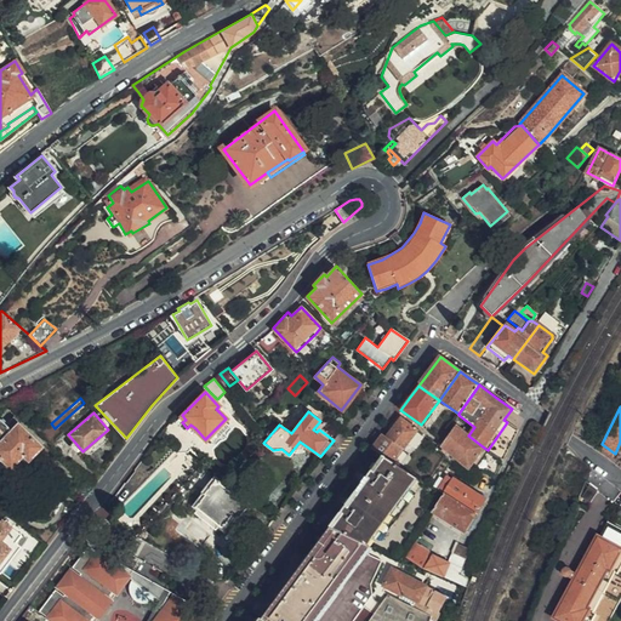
[(383,433),(372,448),(383,455),(394,462),(403,449),(419,429),(402,416),(398,414),(393,420),(388,427),(392,428),(387,436),(383,433)]
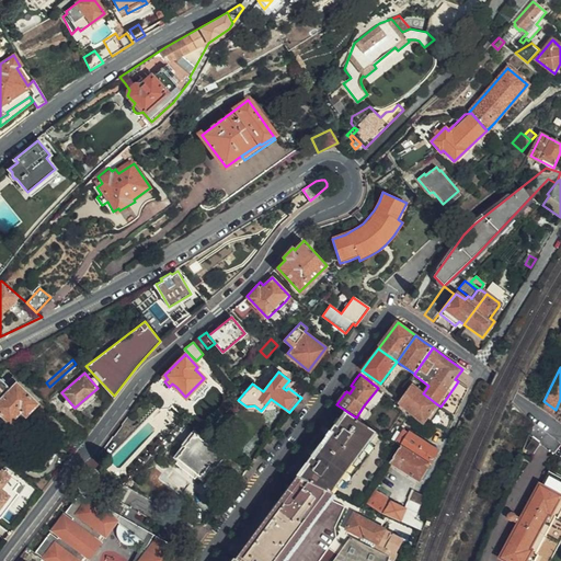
[(2,377),(0,379),(0,413),(1,414),(13,425),(19,426),(24,419),(25,414),(36,402),(16,382),(19,380),(13,375),(8,381),(2,377)]
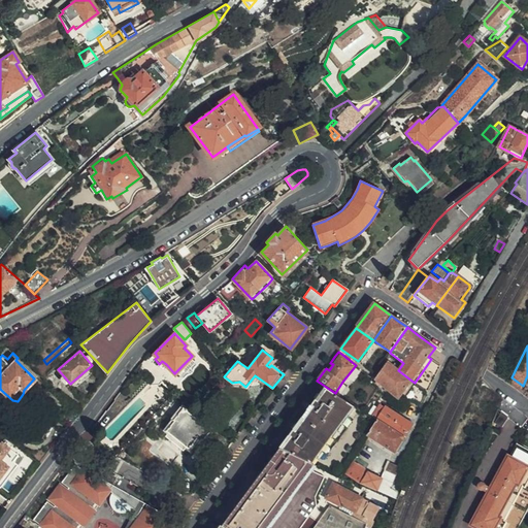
[(197,365),(190,358),(176,371),(184,378),(197,365)]
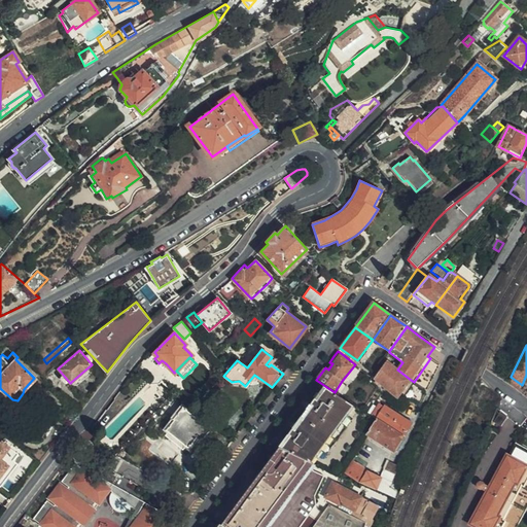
[(425,390),(438,365),(437,362),(430,358),(414,382),(425,390)]
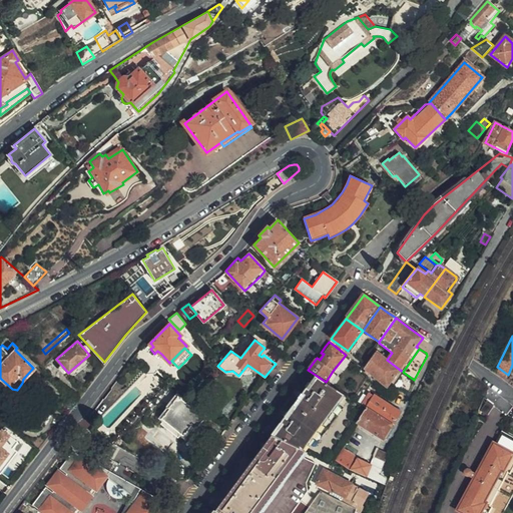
[(395,375),(400,370),(387,360),(384,358),(385,356),(383,354),(382,357),(377,353),(365,368),(373,375),(380,367),(394,378),(395,375)]
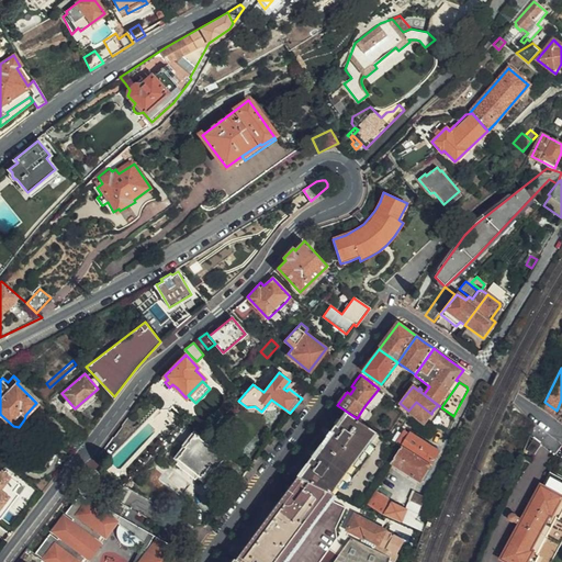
[(86,407),(98,396),(99,393),(98,389),(76,407),(80,409),(82,409),(86,407)]
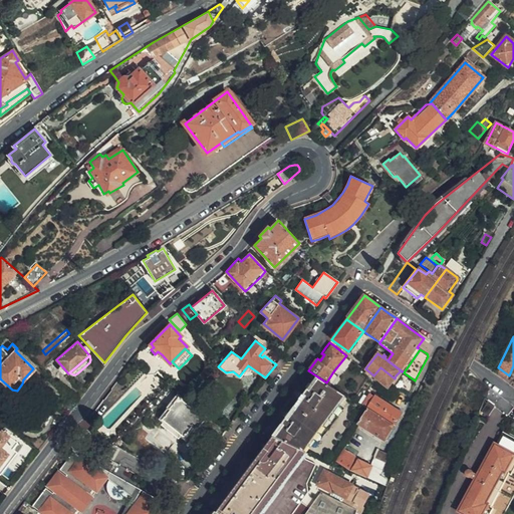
[(351,358),(346,355),(333,371),(338,375),(351,358)]
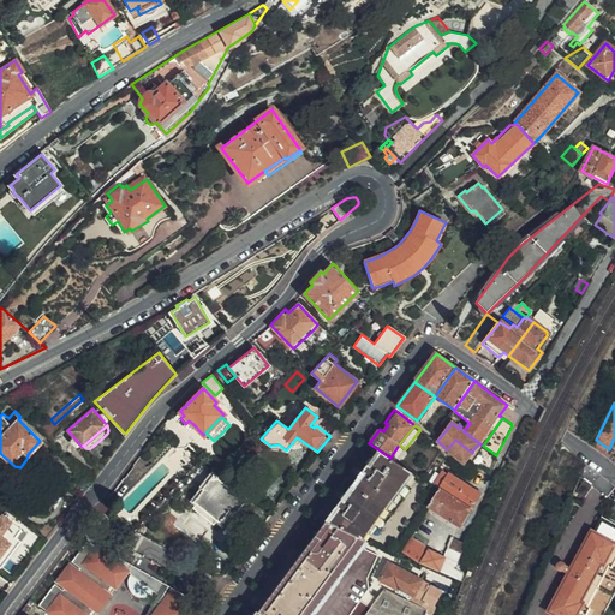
[(187,445),(180,437),(174,443),(163,454),(166,457),(175,446),(185,446),(187,445)]
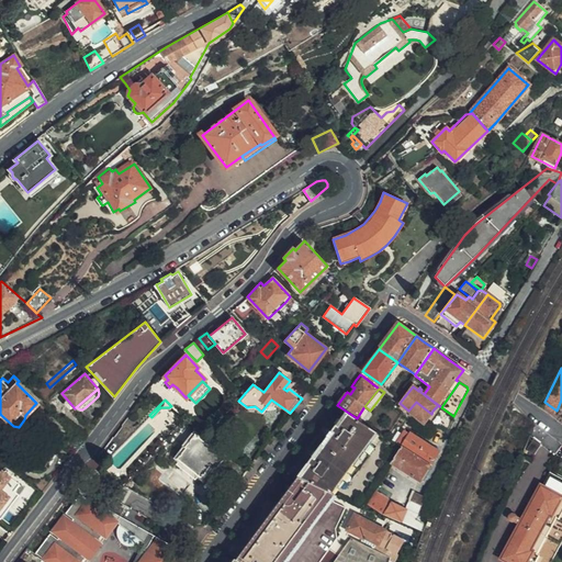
[(447,429),(450,422),(438,413),(437,414),(433,411),(431,414),(416,402),(408,411),(418,418),(425,423),(428,418),(447,429)]
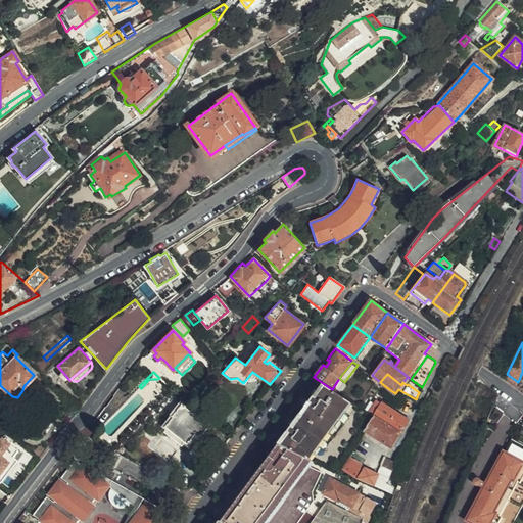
[(419,392),(422,387),(411,379),(408,384),(419,392)]
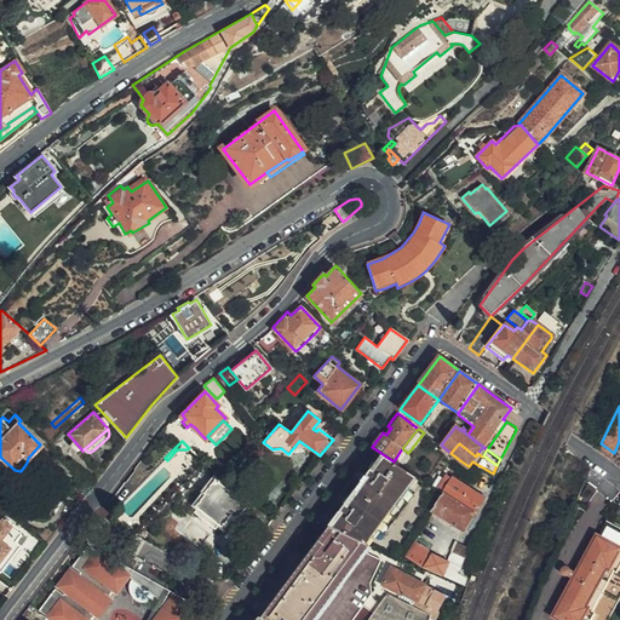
[(342,510),(331,526),(369,543),(419,477),(394,461),(383,454),(369,472),(342,510)]
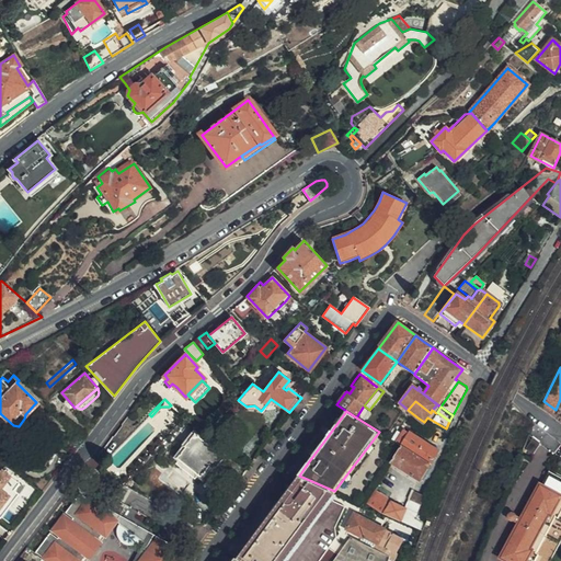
[(400,445),(431,462),(438,450),(412,434),(414,431),(405,425),(396,442),(400,445)]
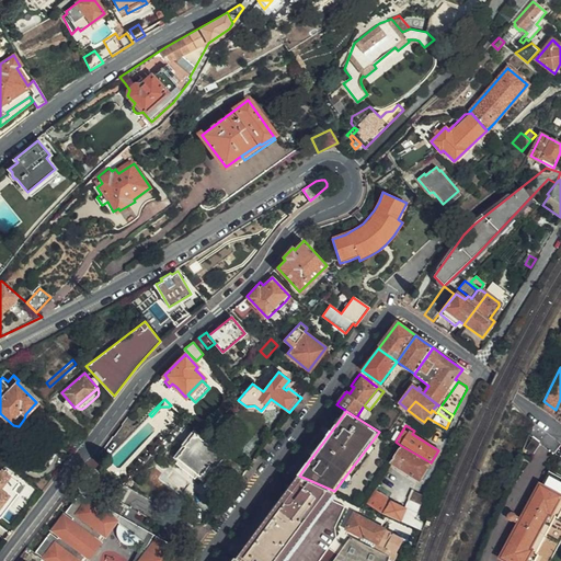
[(179,458),(198,473),(201,476),(209,465),(214,468),(222,457),(194,434),(184,446),(185,447),(176,457),(179,458)]
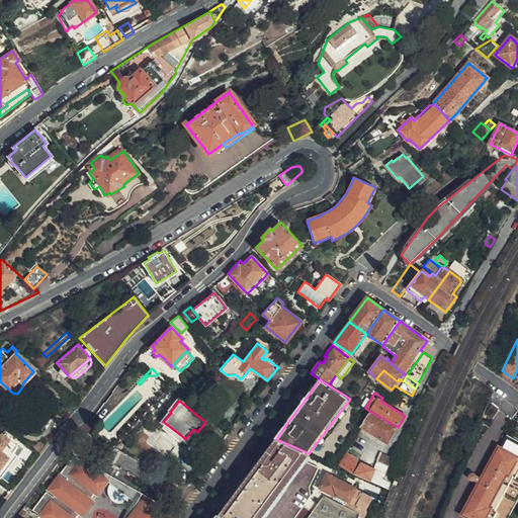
[(493,419),(499,410),(492,405),(486,414),(493,419)]
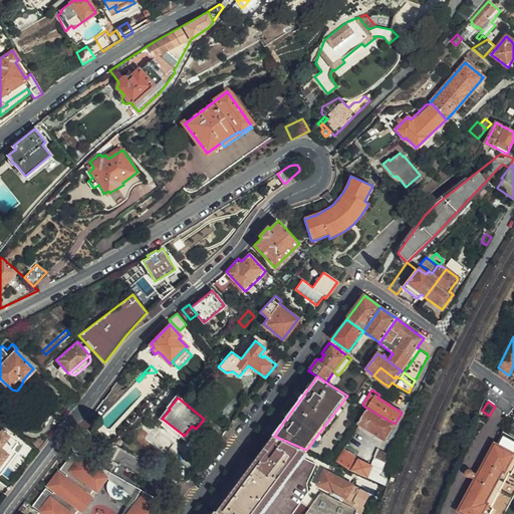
[(384,439),(395,424),(366,408),(358,423),(384,439)]
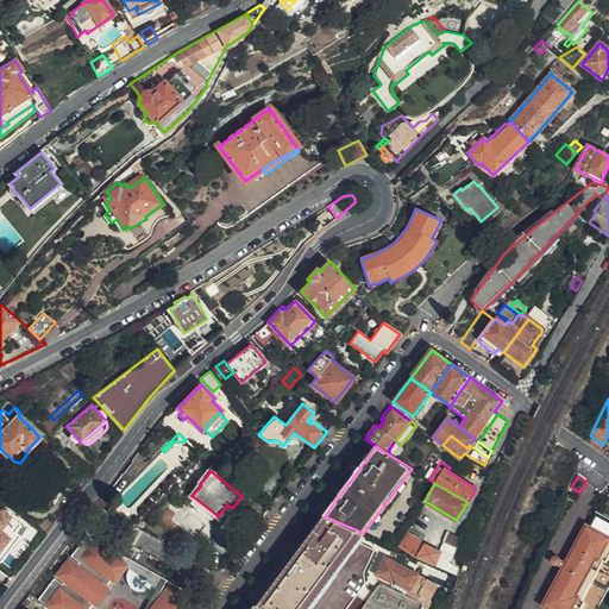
[(212,520),(215,514),(194,497),(190,502),(212,520)]
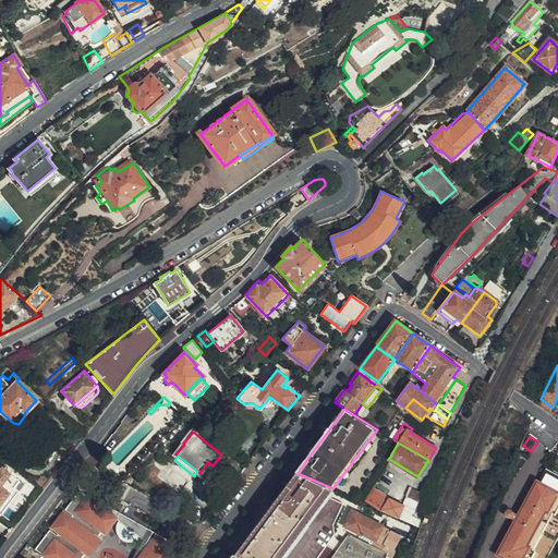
[(237,478),(243,471),(229,460),(222,468),(237,478)]
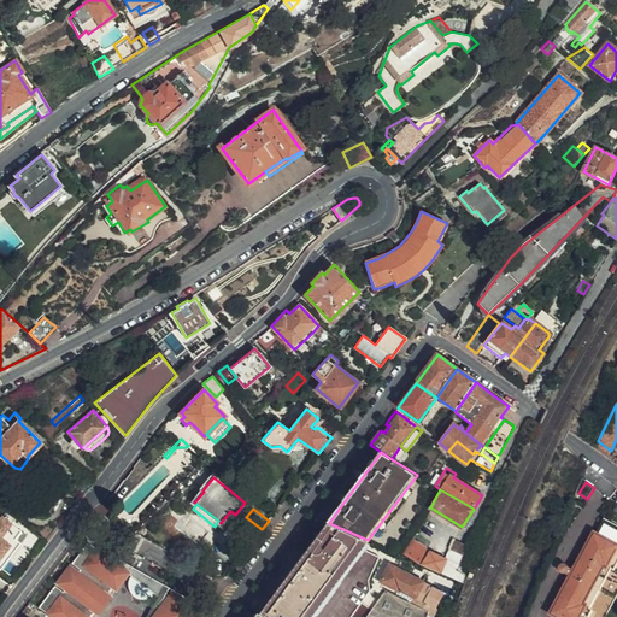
[(1,517),(0,515),(0,547),(5,551),(15,539),(21,530),(5,518),(9,516),(5,512),(1,517)]
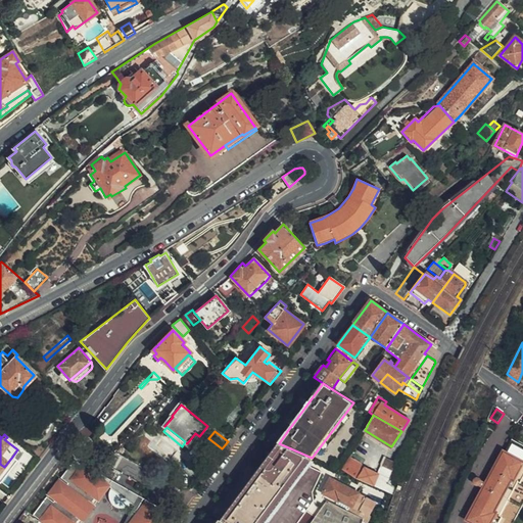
[(39,459),(47,448),(34,439),(27,448),(39,459)]
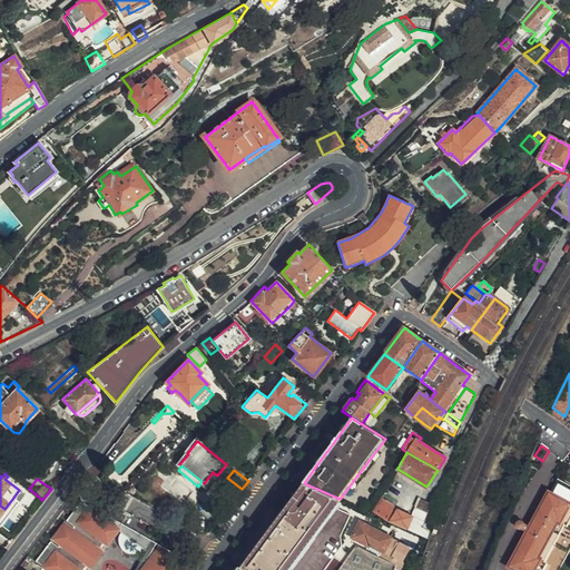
[(517,569),(541,569),(546,562),(542,561),(562,526),(566,527),(569,519),(569,489),(563,485),(564,483),(558,480),(550,492),(548,491),(529,526),(526,523),(523,519),(519,518),(517,520),(516,523),(517,527),(520,528),(523,528),(527,529),(507,564),(517,569)]
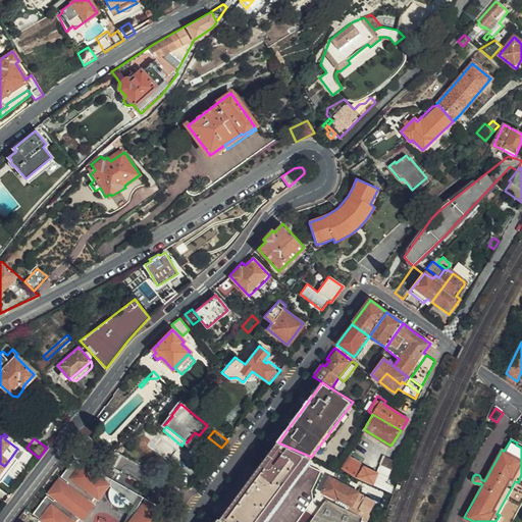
[(311,491),(321,470),(309,465),(314,459),(311,457),(278,442),(268,456),(221,520),(223,521),(297,521),(313,501),(311,491)]
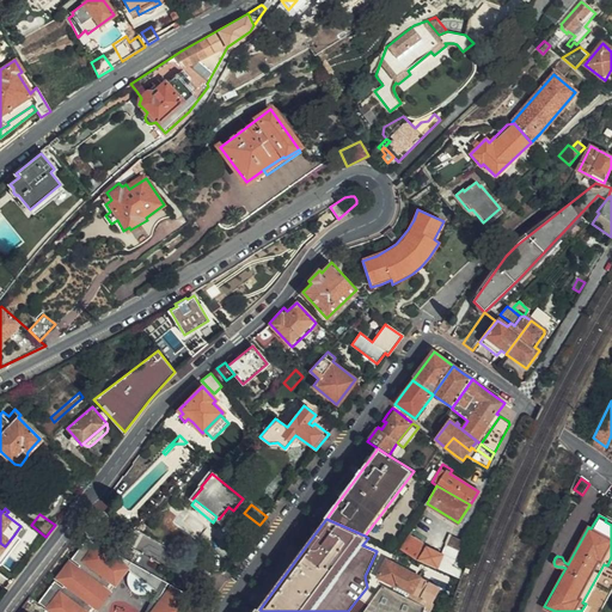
[(0,568),(0,569),(10,558),(22,568),(42,542),(20,526),(14,534),(19,538),(6,555),(1,551),(0,552),(0,568)]
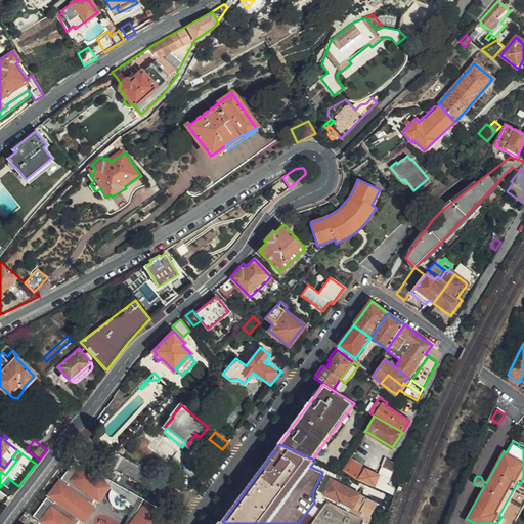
[(389,481),(397,462),(387,457),(379,475),(375,474),(376,472),(368,469),(347,453),(337,466),(363,482),(384,490),(393,494),(394,495),(398,485),(389,481)]
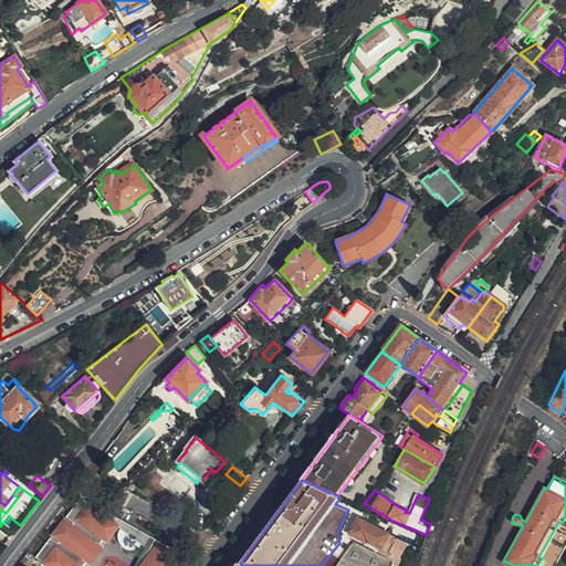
[(18,498),(13,494),(4,505),(3,507),(1,510),(6,513),(18,498)]
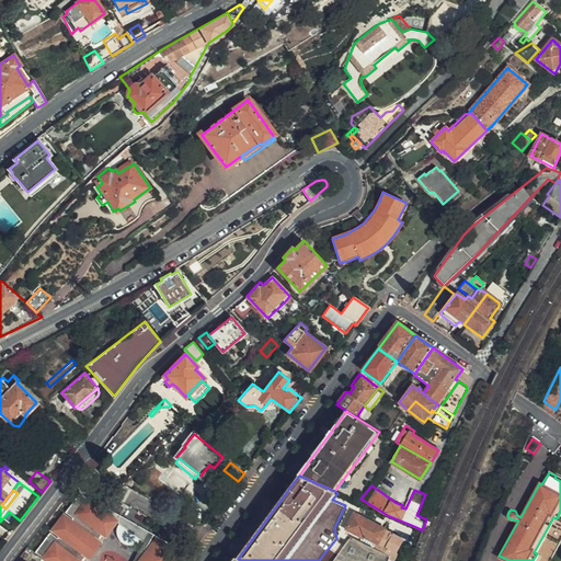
[(71,517),(69,519),(67,518),(64,518),(60,518),(57,521),(55,523),(54,526),(55,530),(56,534),(58,535),(56,537),(49,531),(34,551),(47,560),(81,560),(86,556),(88,557),(99,541),(98,540),(102,534),(104,535),(115,521),(110,516),(114,512),(93,501),(92,503),(78,493),(64,512),(71,517)]
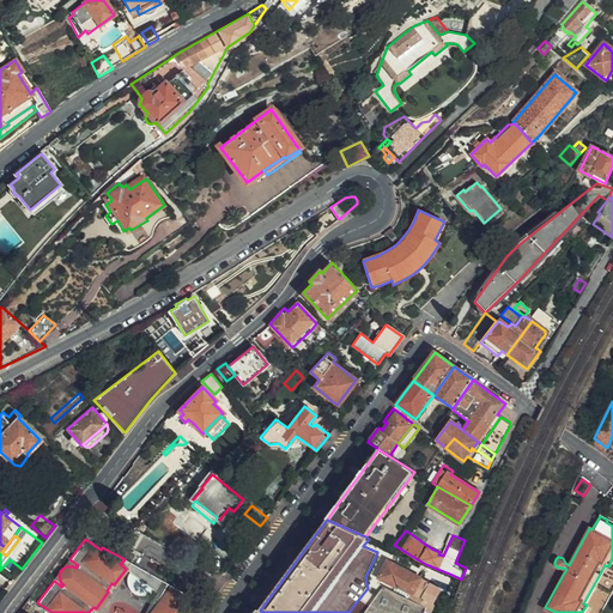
[(131,563),(125,559),(120,564),(126,569),(131,563)]
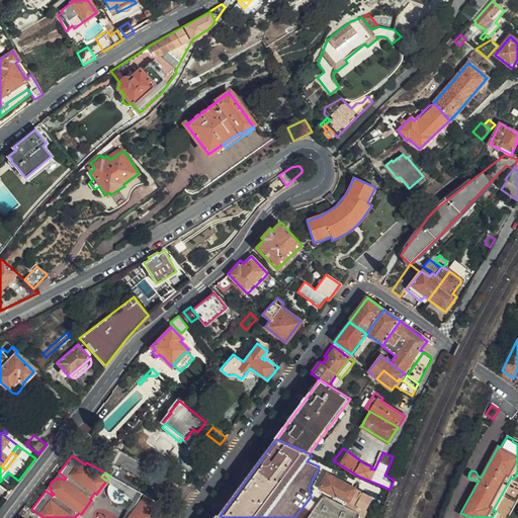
[(365,511),(372,498),(328,473),(320,487),(335,495),(336,494),(348,500),(345,506),(324,495),(307,517),(358,517),(359,516),(362,510),(365,511)]
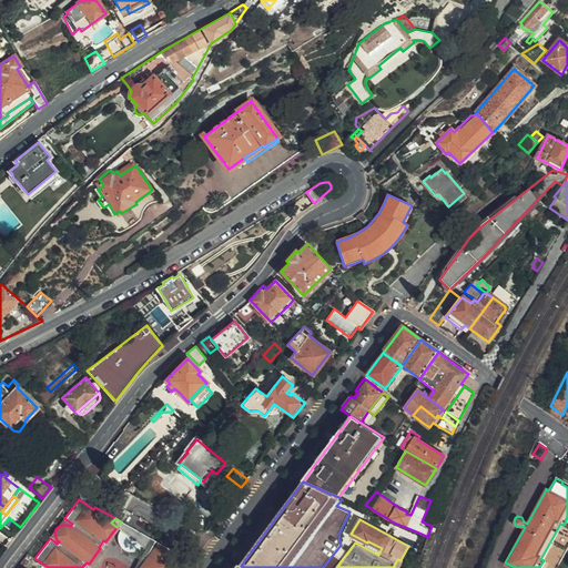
[(159,543),(121,521),(117,527),(120,529),(118,533),(118,535),(118,540),(120,545),(123,548),(128,550),(131,550),(133,550),(137,549),(139,548),(141,546),(144,548),(132,567),(148,567),(141,564),(148,550),(151,554),(159,543)]
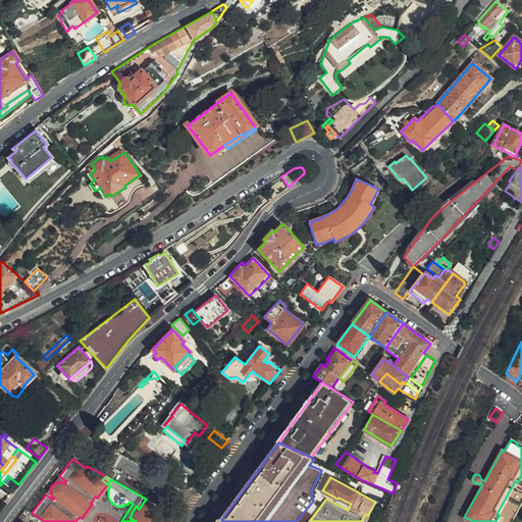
[(388,499),(392,492),(382,488),(380,494),(388,499)]
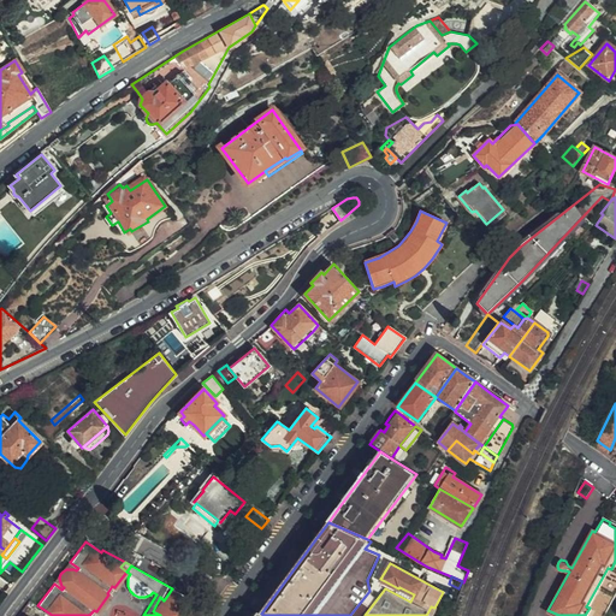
[(191,615),(200,605),(172,588),(164,600),(160,597),(153,611),(160,615),(191,615)]
